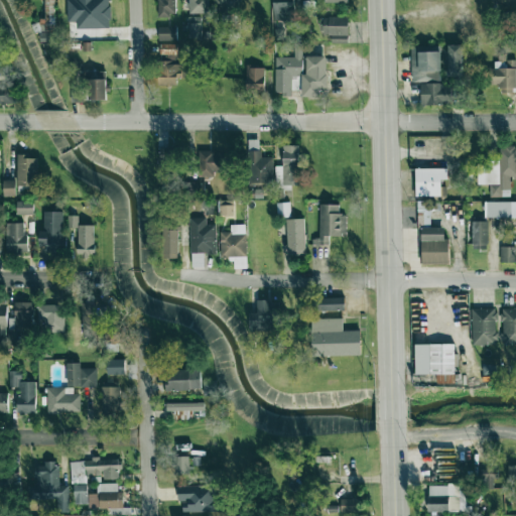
[(55,30),(54,0),(44,0),(44,19),(40,19),(41,31),(55,30)]
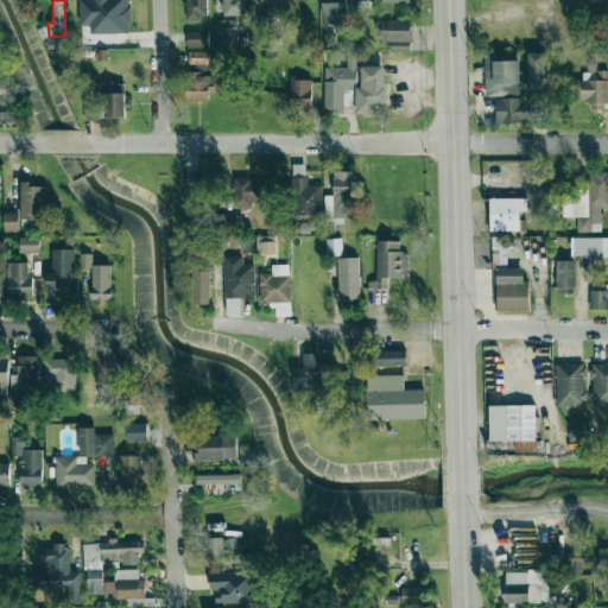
[(130,33),(128,0),(78,0),(80,25),(90,25),(90,35),(130,33)]
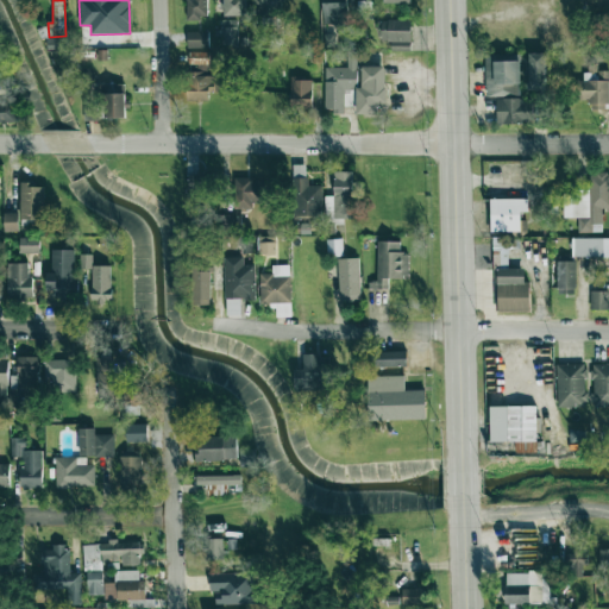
[(186,0),(187,19),(207,18),(206,0),(186,0)]
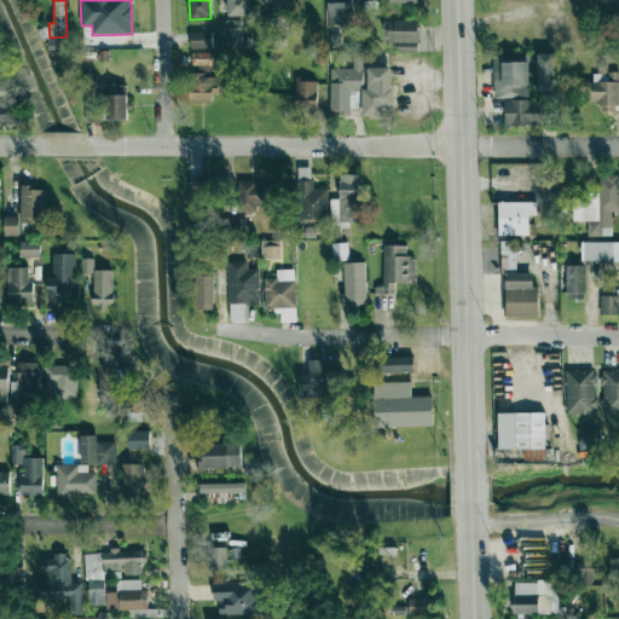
[(249,16),(249,0),(226,0),(226,16),(249,16)]
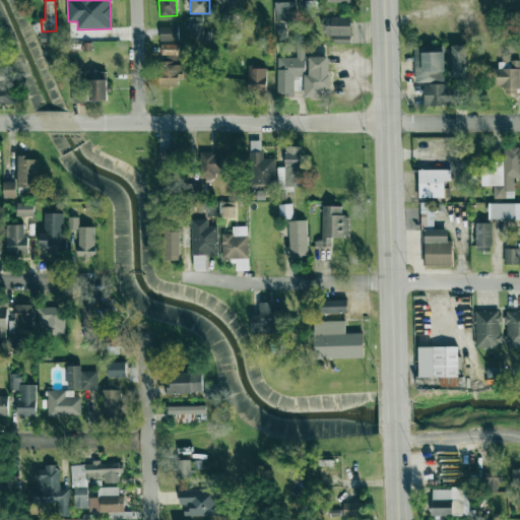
[(240,13),(240,0),(213,0),(213,12),(240,13)]
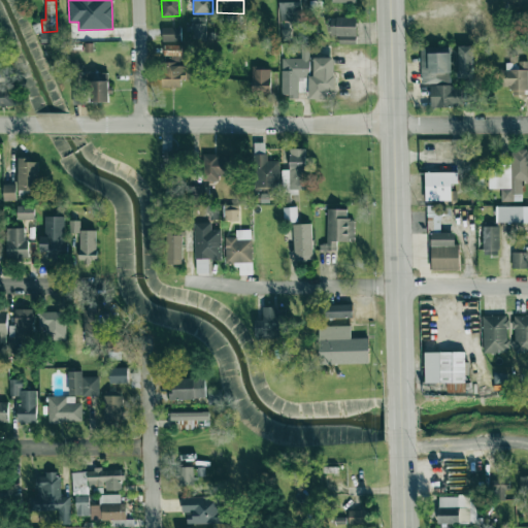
[(279,0),(279,20),(291,20),(290,26),(301,26),(301,0),(279,0)]
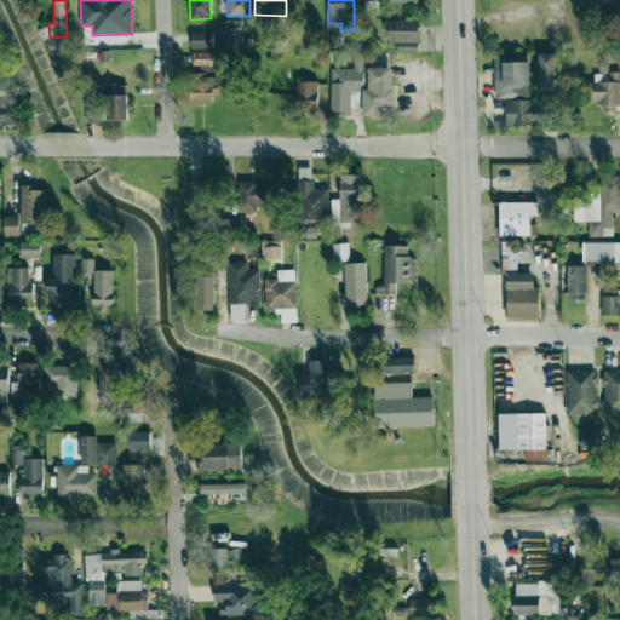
[(225,21),(227,45),(242,45),(241,19),(225,21)]
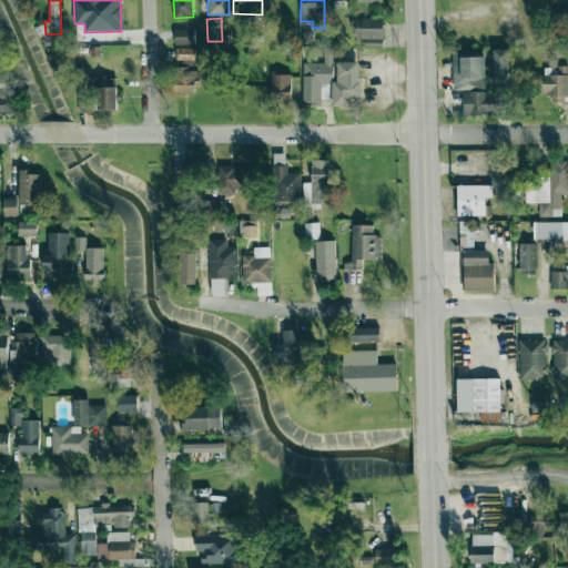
[(383,18),(353,19),(354,39),(384,38),(383,18)]
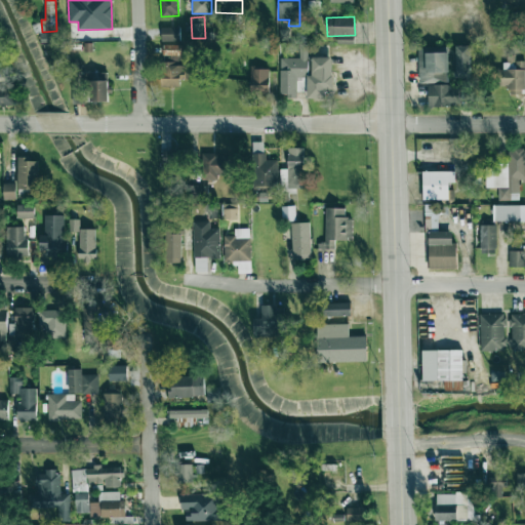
[(179,42),(179,28),(161,27),(161,41),(179,42)]
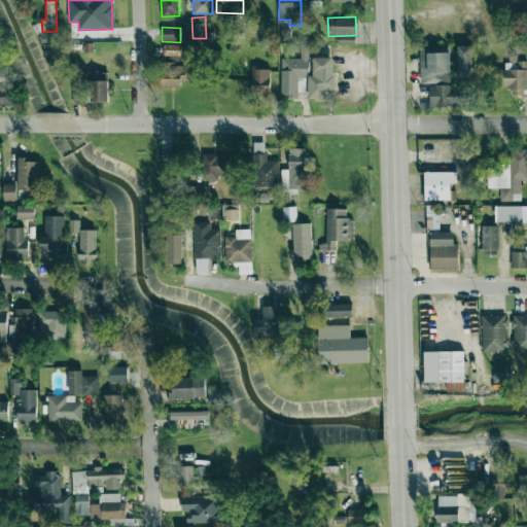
[(334,57),(309,58),(308,44),(300,44),(301,58),(281,59),(281,98),(299,97),(299,92),(308,92),(308,99),(326,99),(326,90),(335,90),(334,57)]
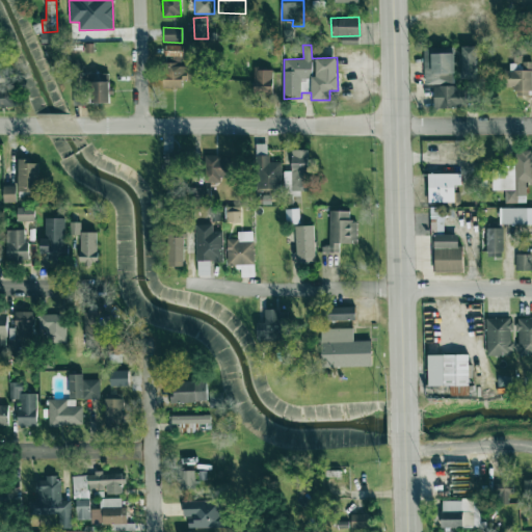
[(182,46),(166,46),(166,63),(163,63),(163,88),(182,88),(182,80),(191,80),(191,64),(182,64),(182,46)]
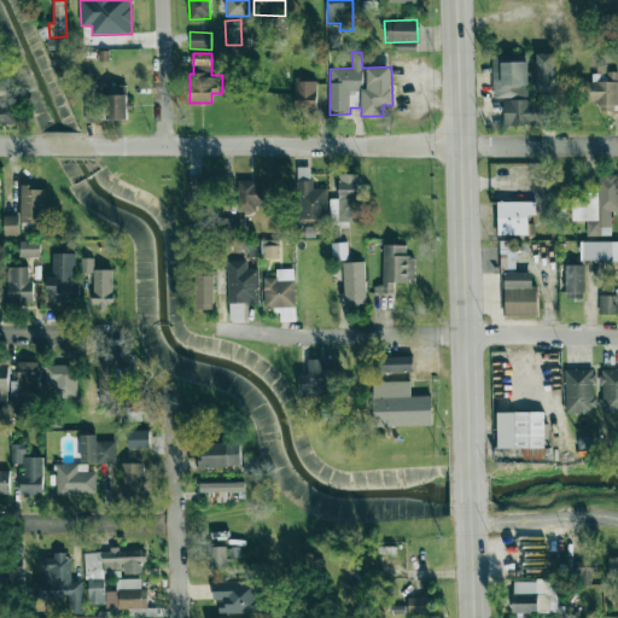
[(554,54),(536,54),(536,92),(554,91),(554,54)]
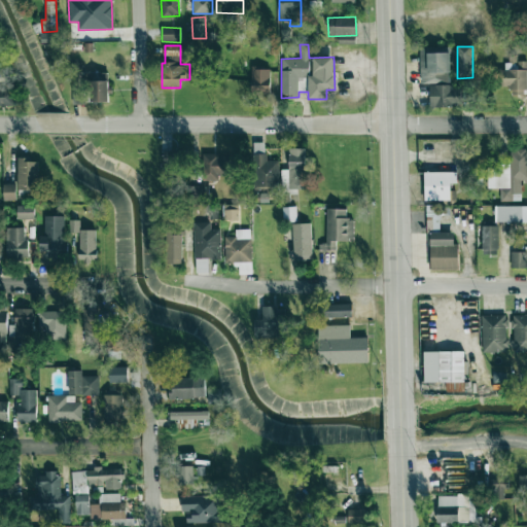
[(420,82),(450,83),(451,51),(420,50),(420,82)]
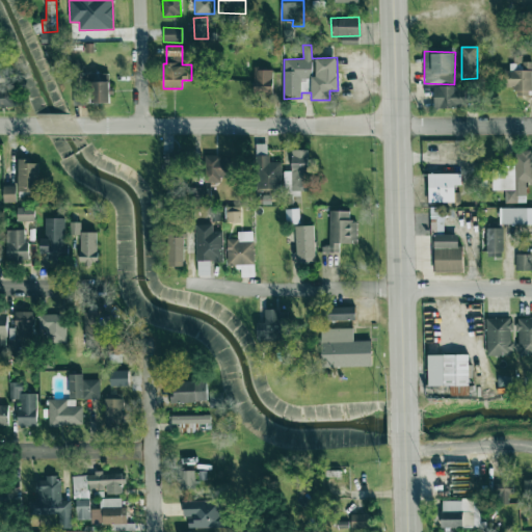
[(531,63),(507,64),(508,88),(515,87),(516,95),(531,95),(531,63)]
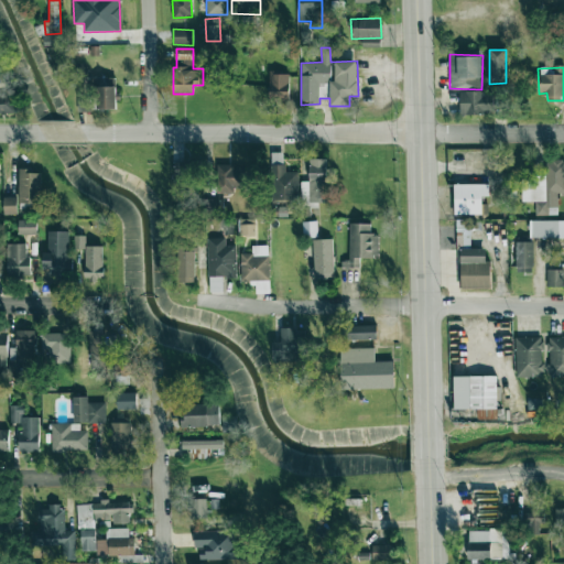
[(290,73),(270,72),(269,100),(289,101),(290,73)]
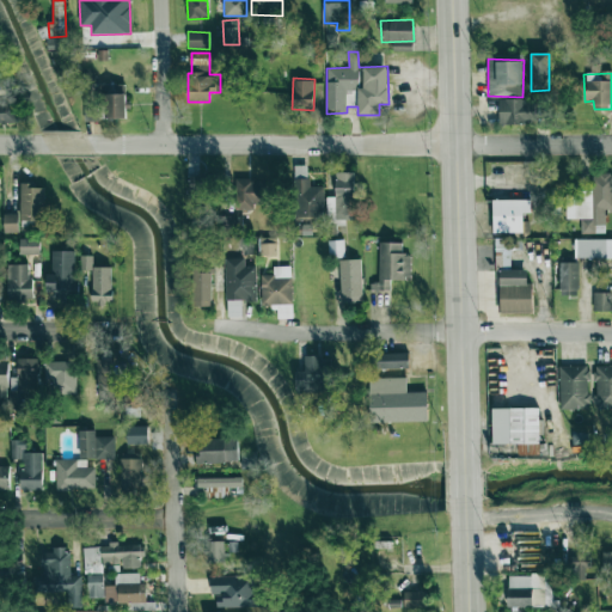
[(105,118),(127,118),(126,85),(104,85),(105,118)]
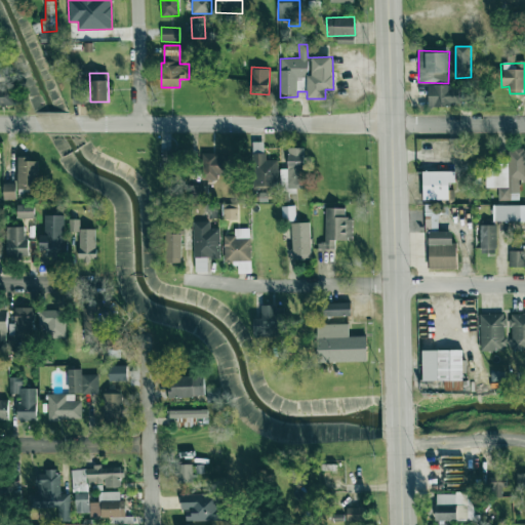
[(429,85),(429,106),(458,107),(459,85),(429,85)]
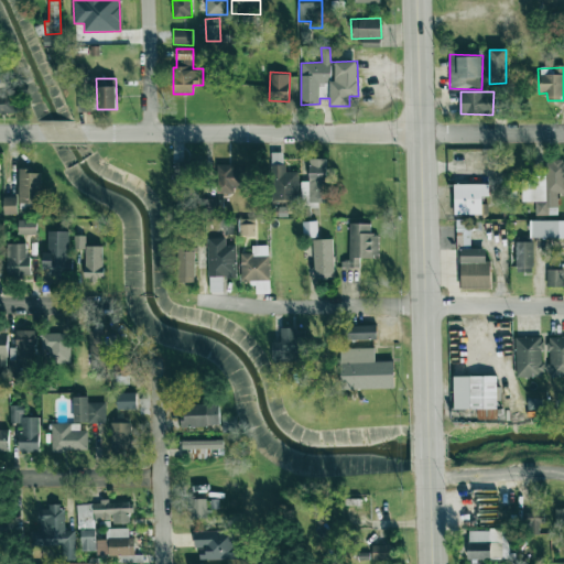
[(0,93),(0,112),(14,112),(14,94),(0,93)]
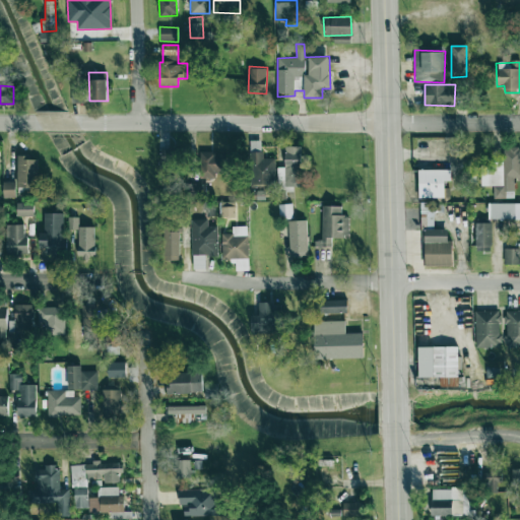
[(301,187),(302,146),(285,146),(284,186),(301,187)]
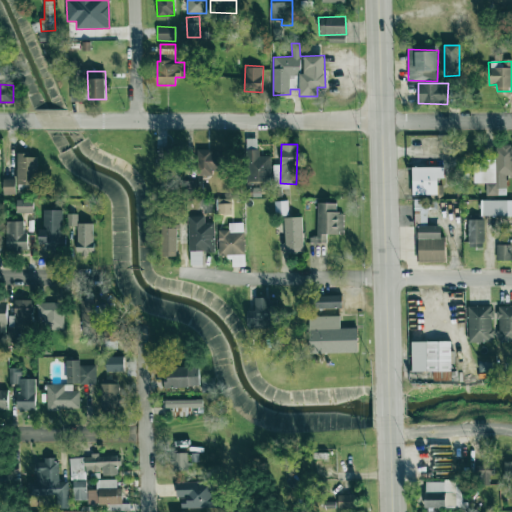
[(473,161),(473,183),(486,183),(486,196),(506,195),(506,177),(511,177),(511,145),(495,146),(495,160),(473,161)]
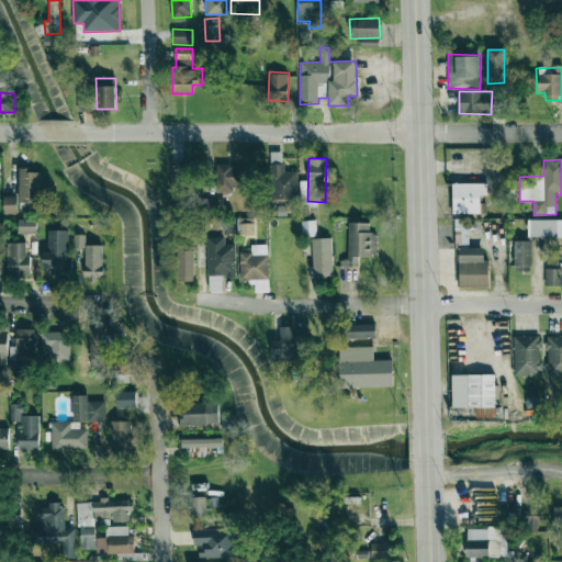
[(190,163),(176,163),(176,181),(190,181),(190,163)]
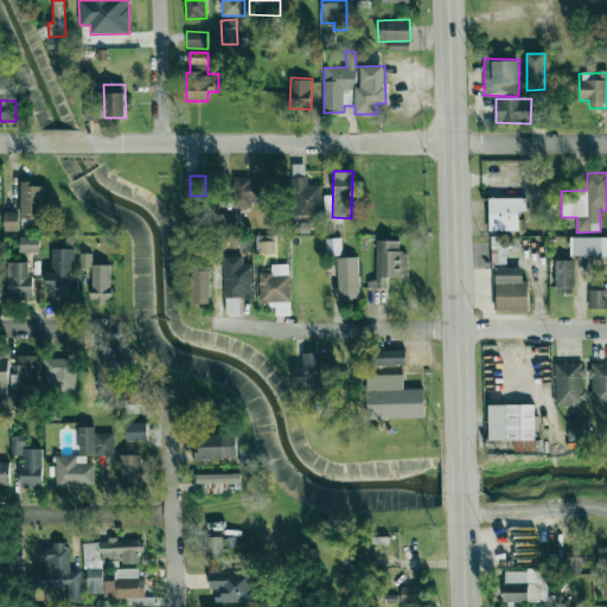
[(306,185),(306,176),(293,176),(292,216),(308,216),(308,222),(321,222),(321,185),(306,185)]
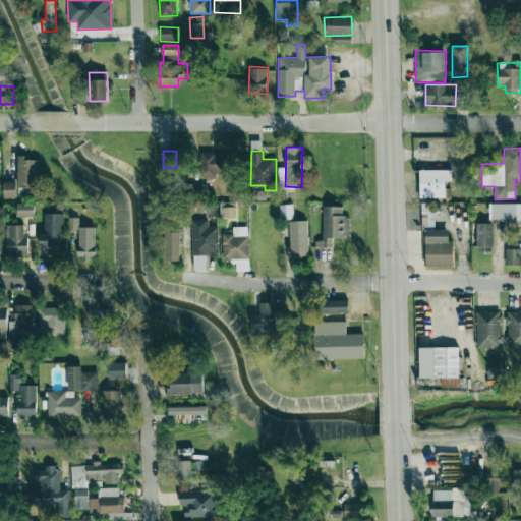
[(198,153),(198,178),(216,179),(216,174),(228,175),(228,154),(198,153)]
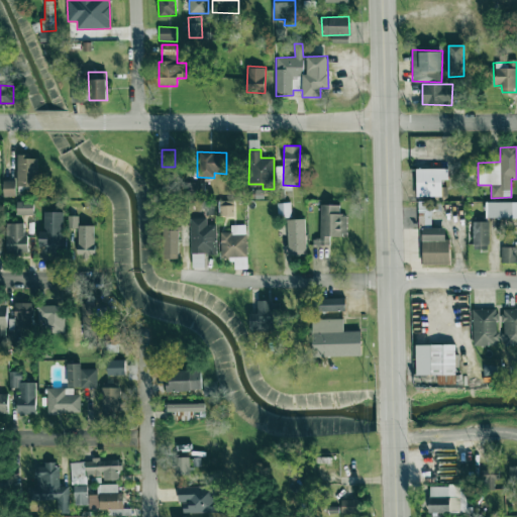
[(38,156),(17,156),(16,186),(37,187),(38,156)]
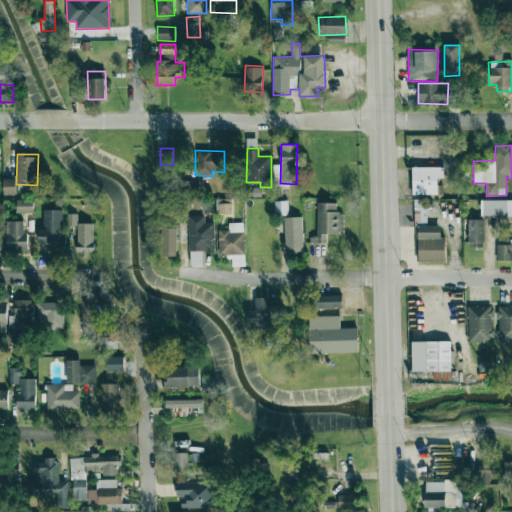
[(444,167),(412,167),(412,195),(438,195),(437,178),(444,178),(444,167)]
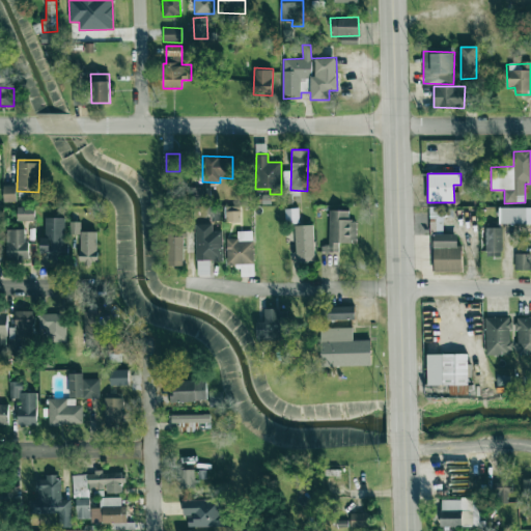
[(17,201),(16,186),(3,186),(3,201),(17,201)]
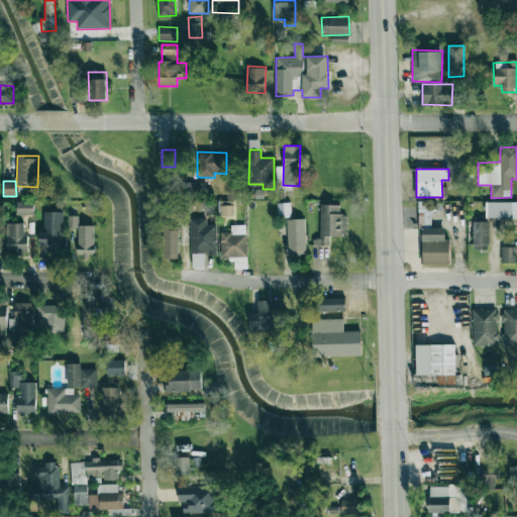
[(220,216),(234,215),(233,201),(219,201),(220,216)]
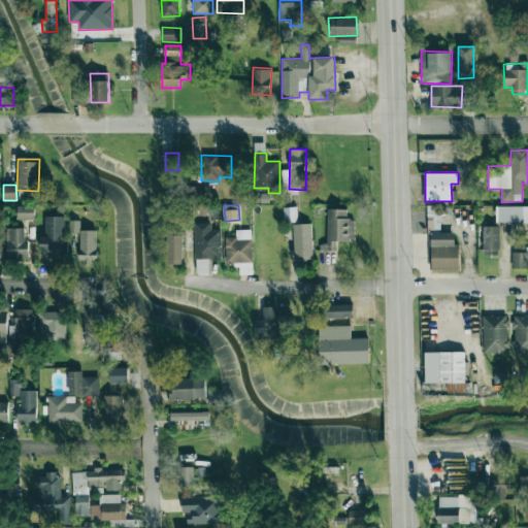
[(34,206),(17,206),(17,220),(34,219),(34,206)]
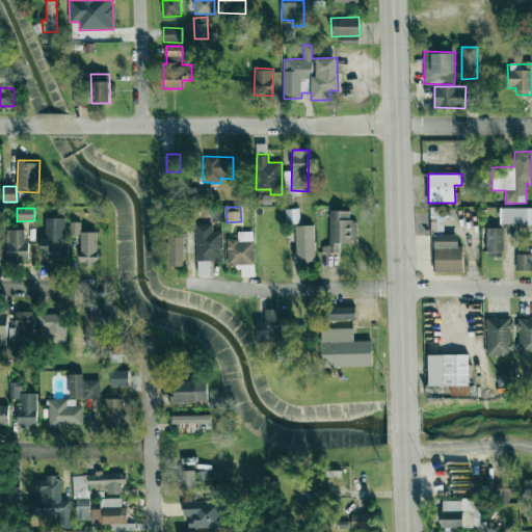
[(531,208),(501,208),(501,223),(531,223),(531,208)]
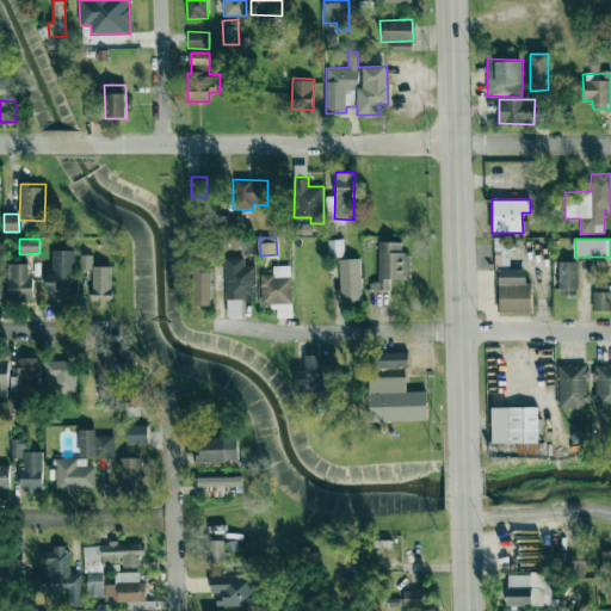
[(344,257),(344,240),(328,240),(328,257),(344,257)]
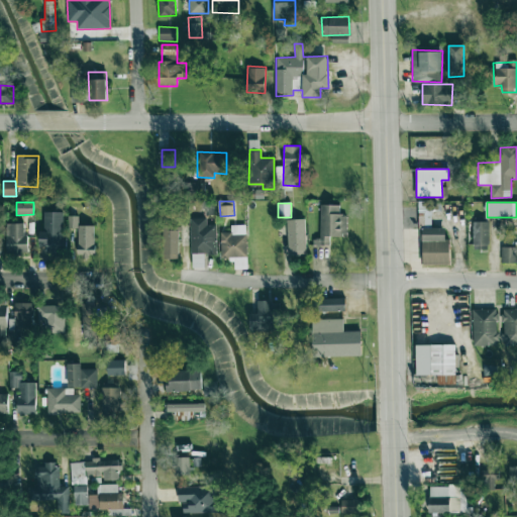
[(330,236),(346,236),(346,215),(339,214),(339,205),(320,205),(319,238),(313,238),(313,245),(329,245),(330,236)]
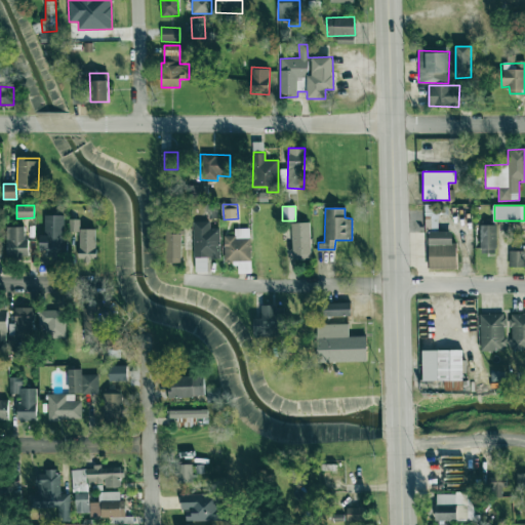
[(65,215),(44,215),(44,234),(40,234),(40,249),(47,249),(47,257),(65,258),(65,215)]
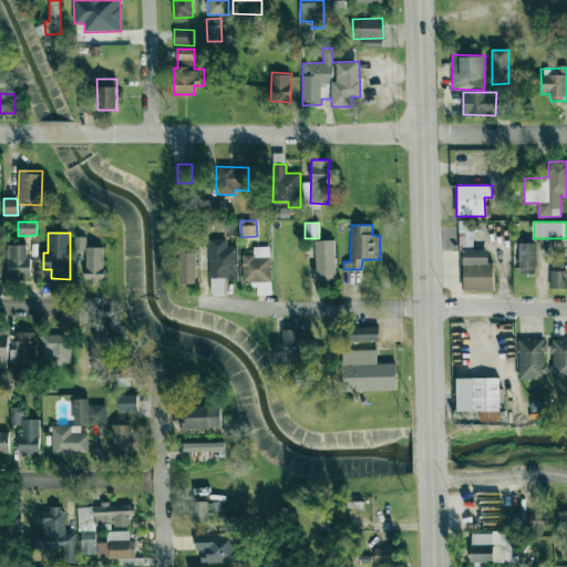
[(460,235),(460,249),(473,249),(472,235),(460,235)]
